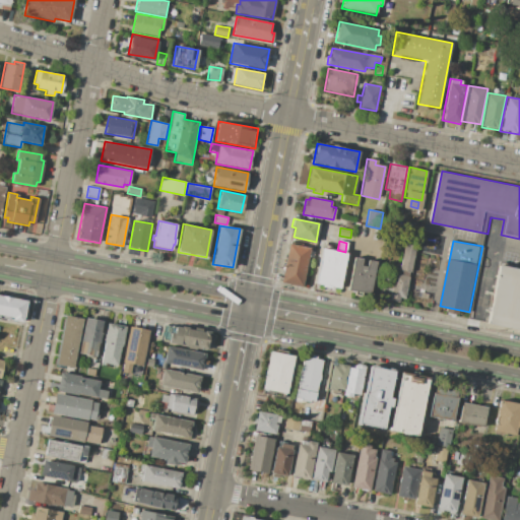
[(288,243),(310,247),(303,286),(280,282),(288,243)]
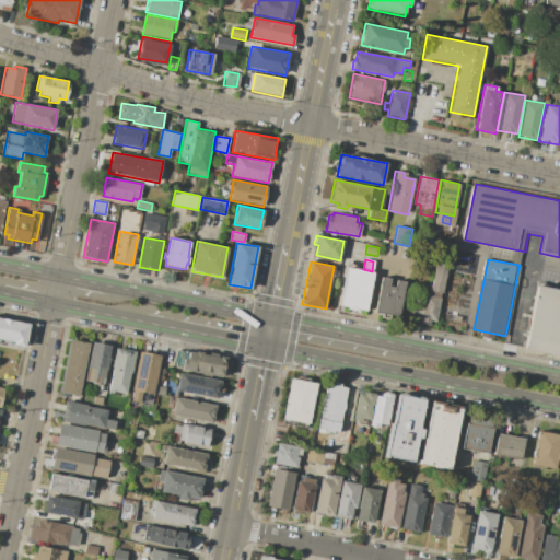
[(434,261),(448,265),(443,293),(429,291),(434,261)]
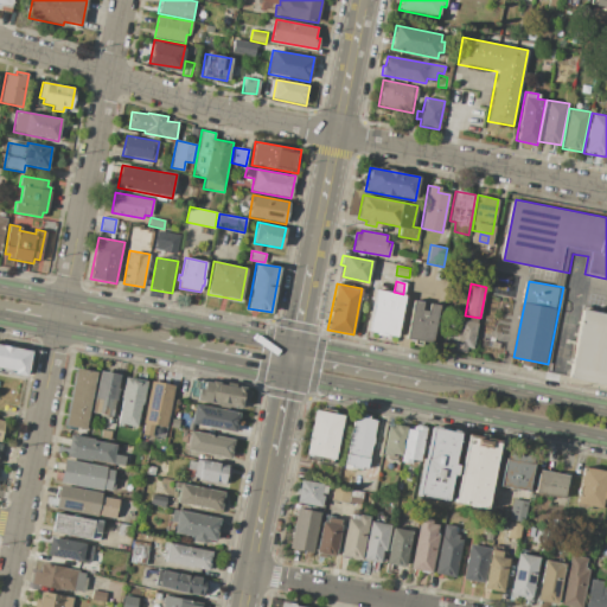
[(375,289),(404,295),(396,337),(368,331),(375,289)]
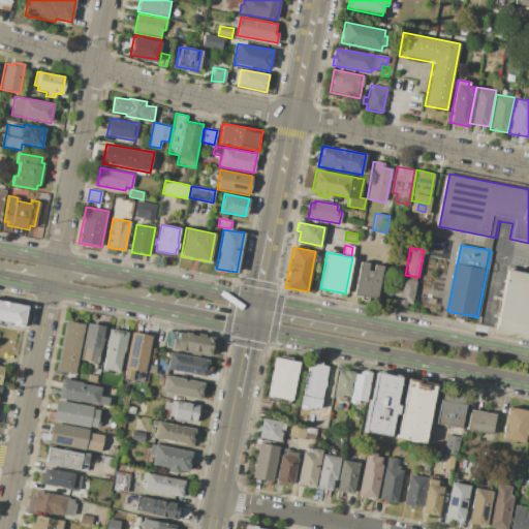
[(360,260),(368,261),(366,270),(373,271),(374,263),(382,265),(376,299),(369,298),(368,302),(360,300),(361,296),(353,294),(360,260)]
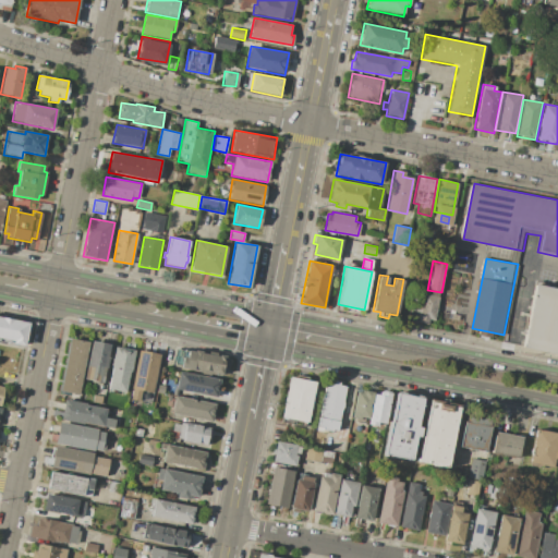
[(536,286),(557,289),(557,353),(524,347),(536,286)]
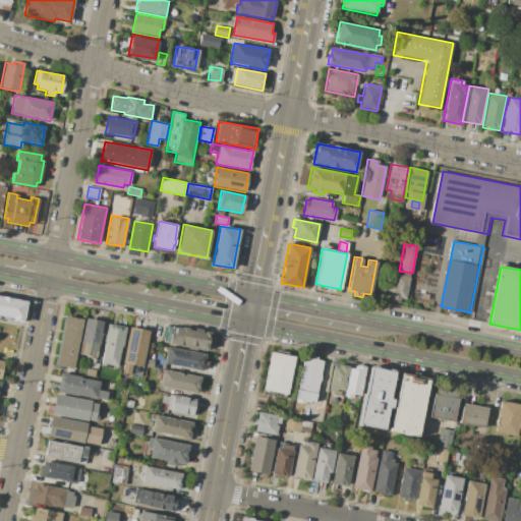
[(384,272),(409,277),(405,299),(400,298),(399,302),(379,299),(384,272)]
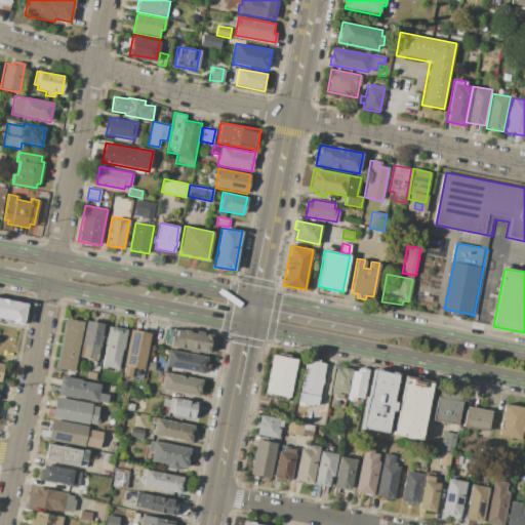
[(0,298),(27,304),(23,326),(0,321),(0,298)]
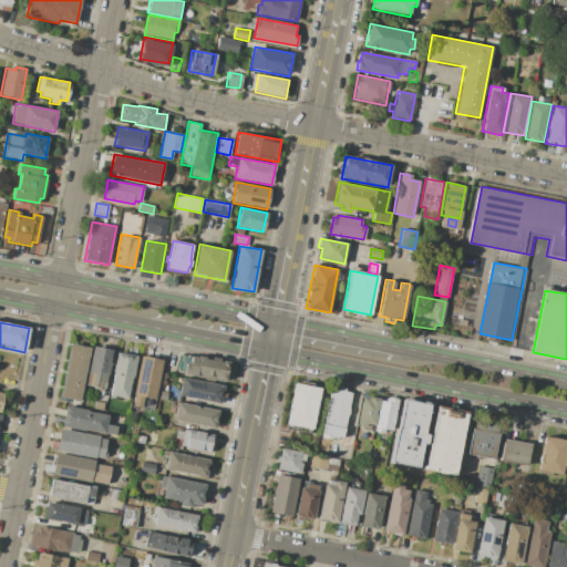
[(71,344),(90,348),(80,401),(60,398),(71,344)]
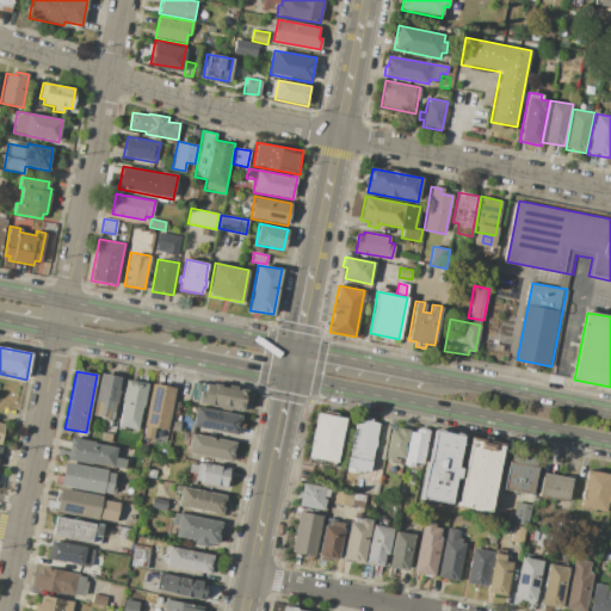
[(100,374),(121,377),(112,419),(92,415),(100,374)]
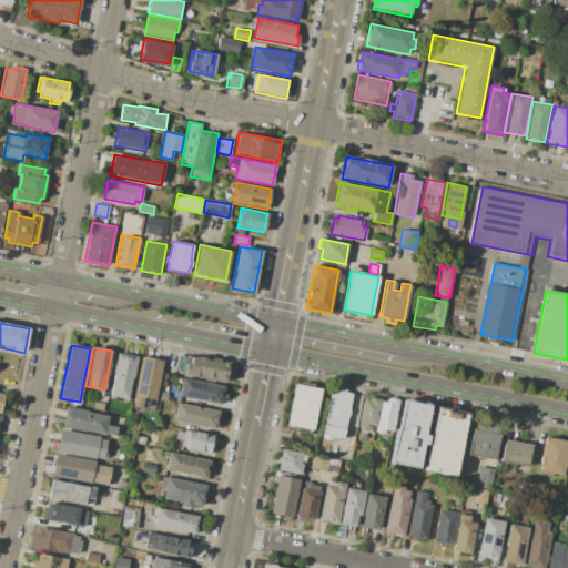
[(117,353),(129,355),(130,350),(138,352),(133,378),(131,377),(128,399),(110,396),(117,353)]
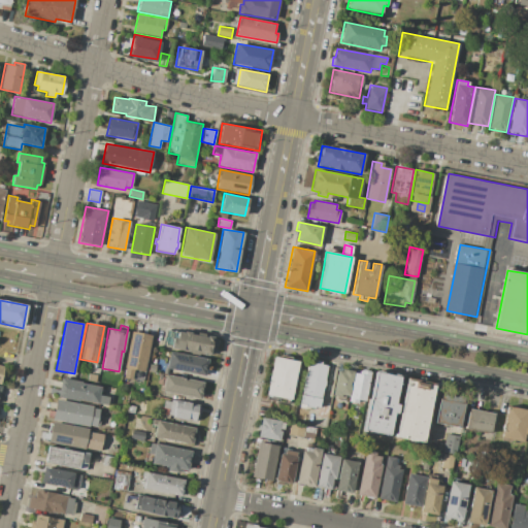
[(209,356),(199,354),(198,356),(190,354),(190,352),(162,347),(165,329),(186,333),(186,331),(213,336),(209,356)]
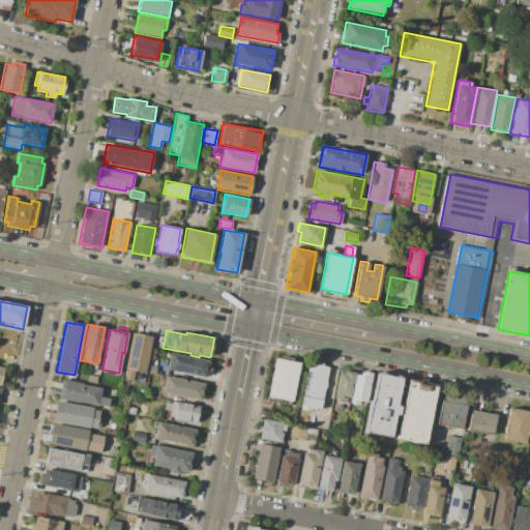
[(131,332),(151,335),(145,374),(134,372),(133,381),(123,379),(131,332)]
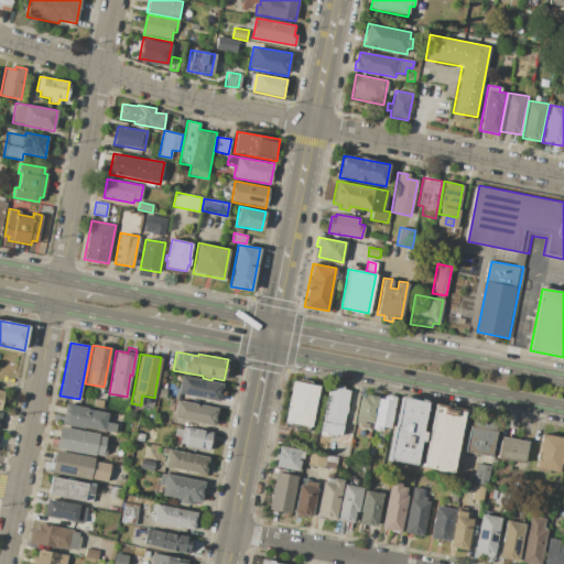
[(182,376),(223,383),(219,402),(177,393),(182,376)]
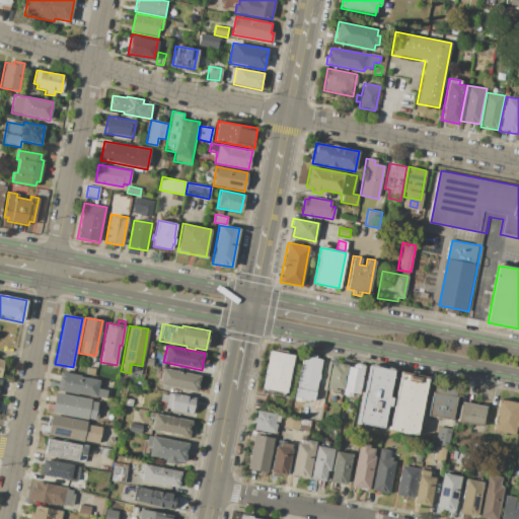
[(269,351),(293,356),(286,393),(261,388),(269,351)]
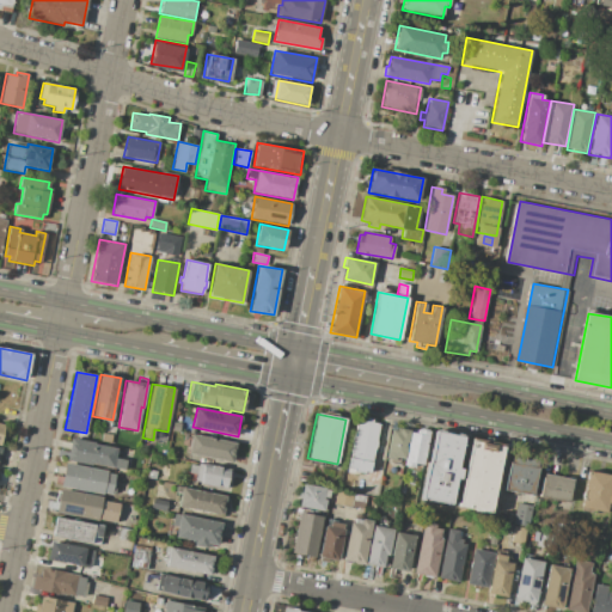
[(357,420),(380,424),(371,472),(365,471),(365,473),(353,471),(353,470),(348,469),(357,420)]
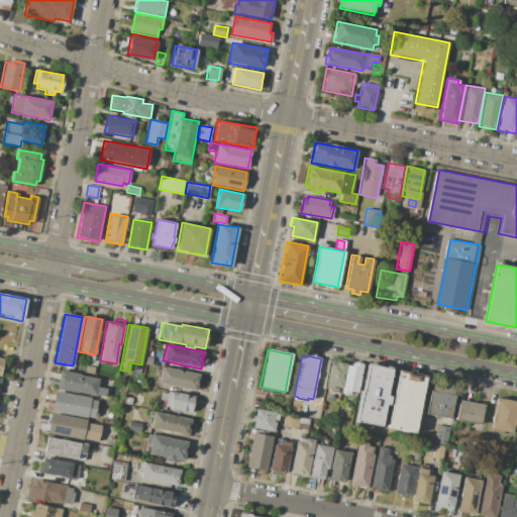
[(332,362),(345,364),(340,390),(327,387),(332,362)]
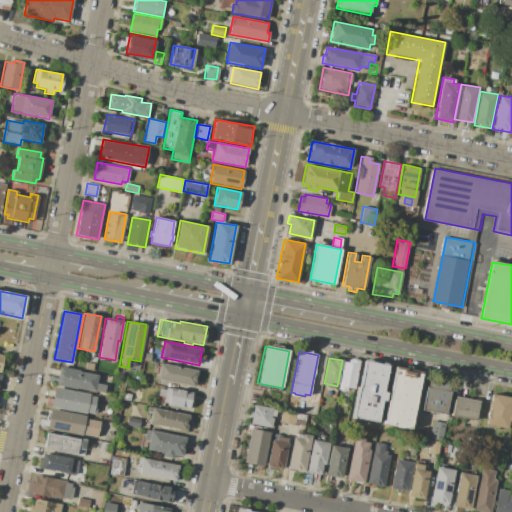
[(343,362),(349,363),(350,359),(360,361),(355,389),(347,387),(347,390),(338,389),(343,362)]
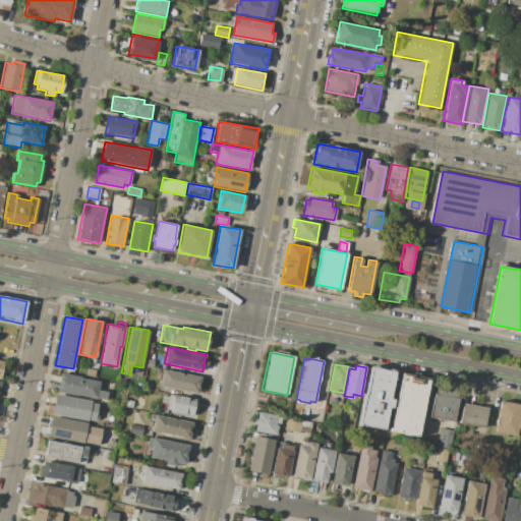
[(369,367),(396,372),(390,399),(393,399),(392,408),(389,408),(384,428),(358,423),(369,367)]
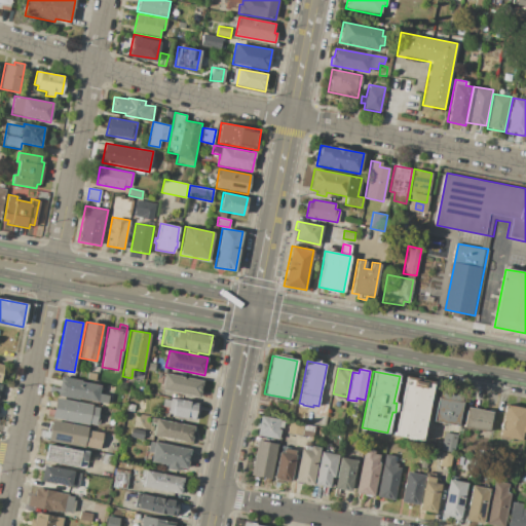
[(87,372),(97,374),(96,380),(86,379),(87,372)]
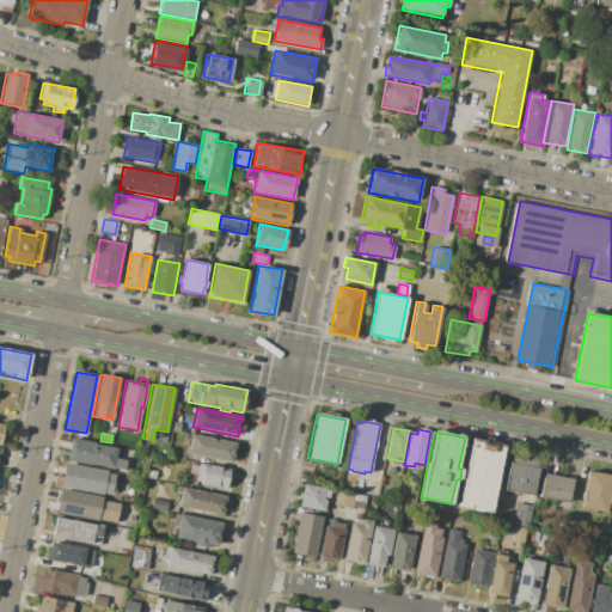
[(191,434),(236,442),(232,463),(188,454),(191,434)]
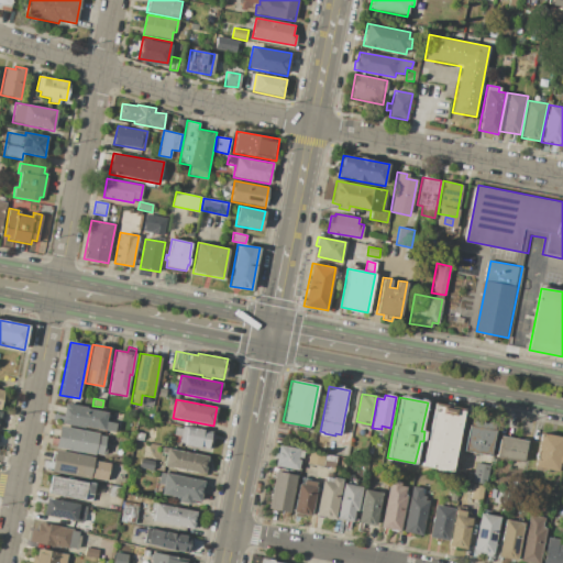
[(65,403),(88,407),(88,408),(108,411),(105,429),(85,426),(84,428),(62,423),(65,403)]
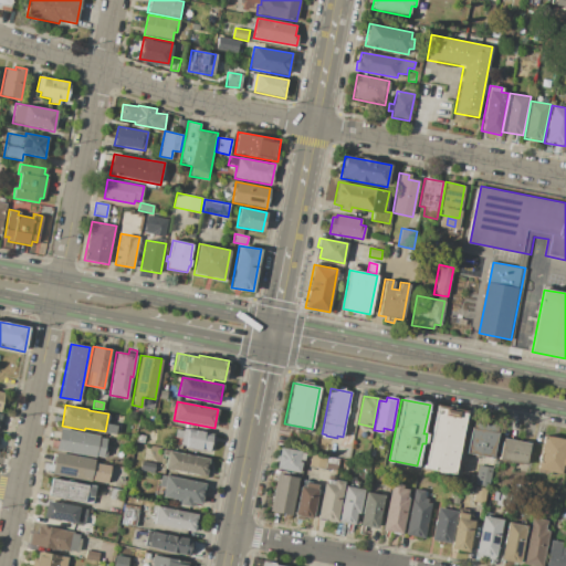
[(437,406),(467,411),(453,474),(423,469),(437,406)]
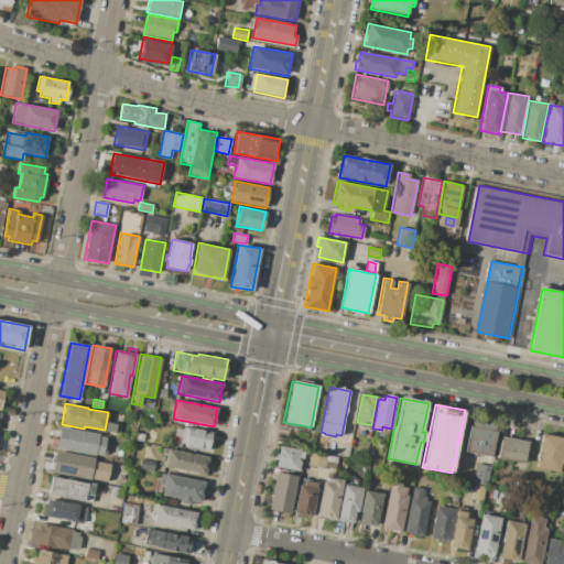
[(469,425),(470,426),(473,419),(495,423),(492,431),(496,431),(490,457),(464,452),(469,425)]
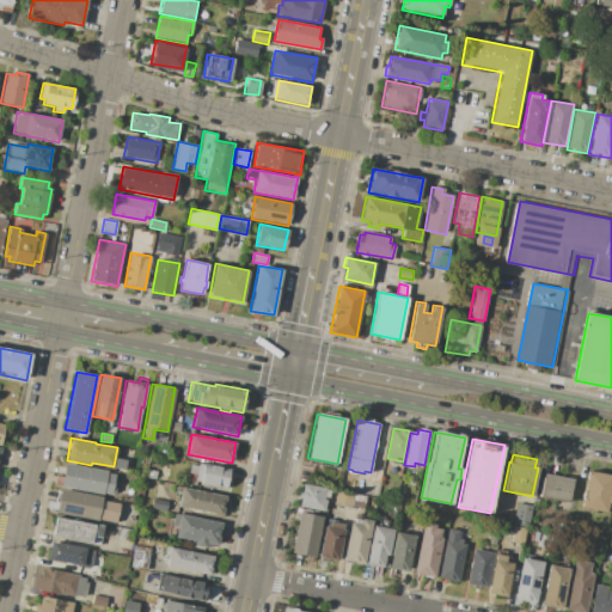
[(65,463),(106,471),(106,473),(115,475),(111,494),(103,493),(103,494),(60,487),(65,463)]
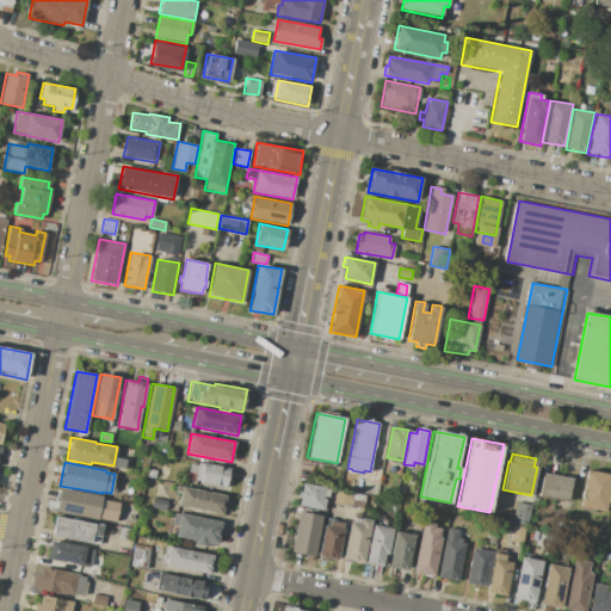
[(204,463),(230,468),(227,488),(199,483),(201,481),(195,480),(196,474),(187,471),(190,464),(197,466),(197,463),(203,464),(204,463)]
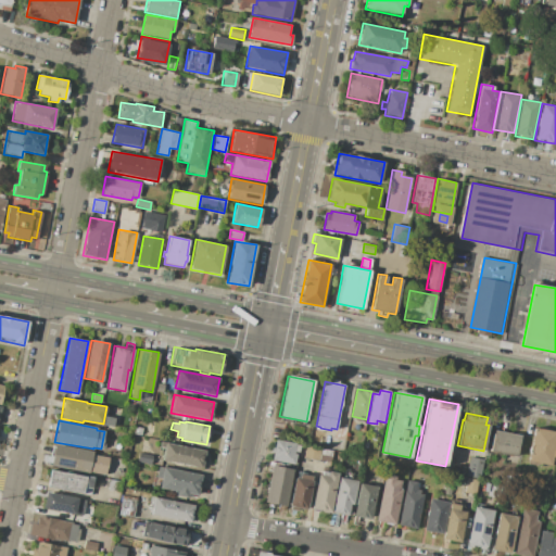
[(135,427),(142,428),(141,436),(134,434),(135,427)]
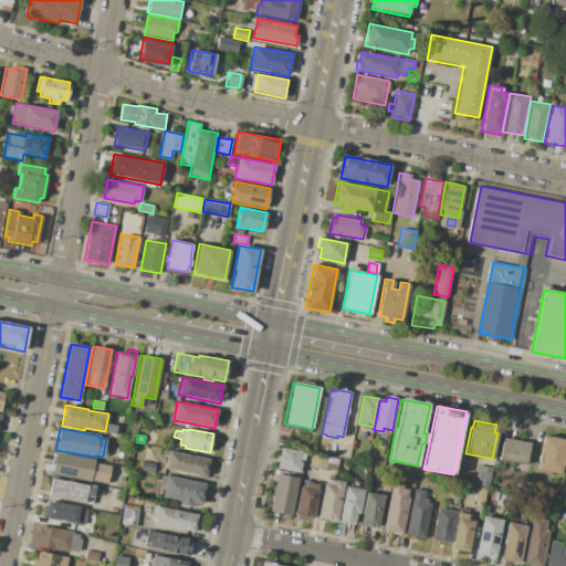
[(565,439),(544,436),(537,469),(561,473),(565,446),(565,439)]
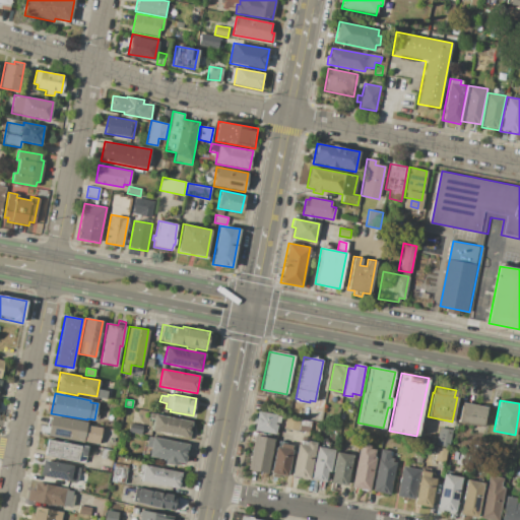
[(461,401),(457,421),(482,427),(486,406),(461,401)]
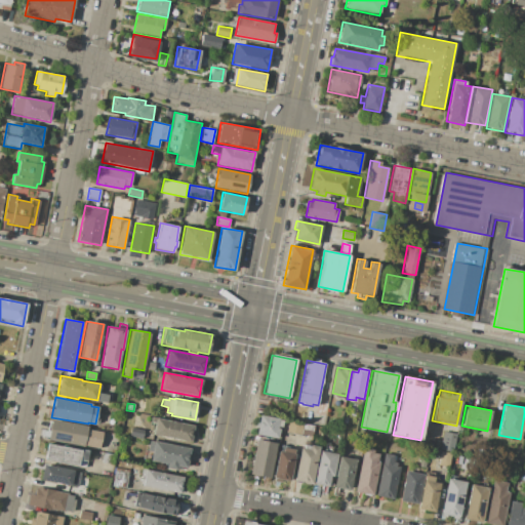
[(259,414),(279,418),(277,429),(280,429),(278,439),(255,435),(259,414)]
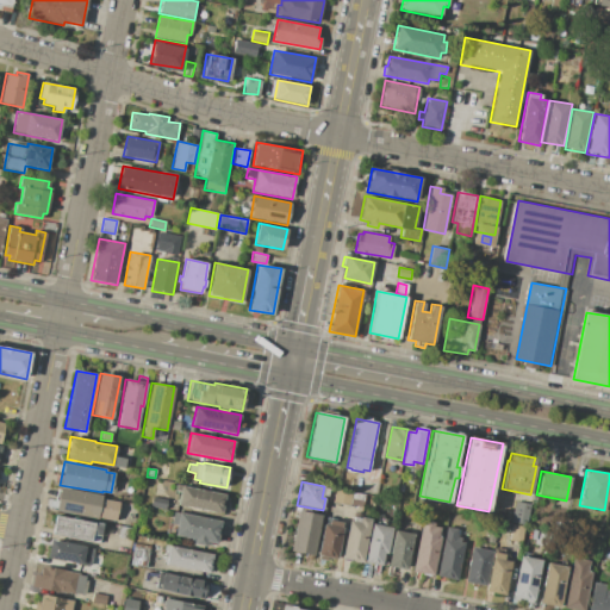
[(175,485),(225,495),(222,515),(178,506),(180,492),(174,491),(175,485)]
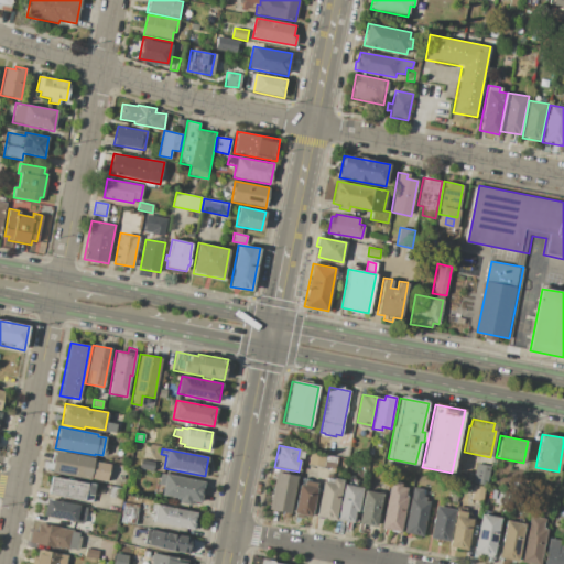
[(55,451),(95,457),(94,461),(110,464),(107,481),(90,478),(90,480),(52,474),(55,451)]
